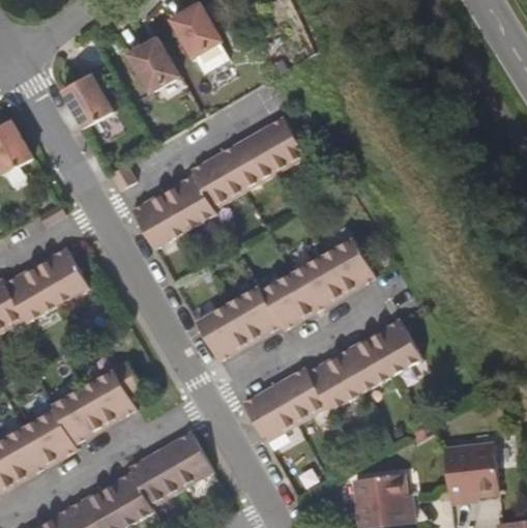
[(199,0),(196,0),(172,15),(194,50),(221,34),(201,0),(199,0)]
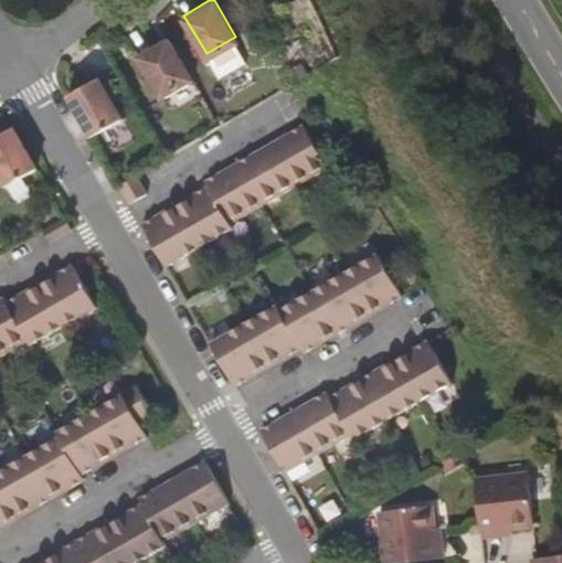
[(188,75),(165,34),(136,52),(159,92),(188,75)]
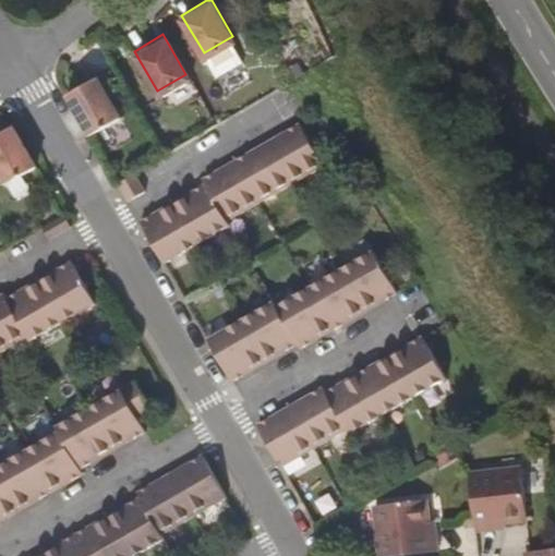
[(64,92),(87,131),(118,113),(94,74),(64,92)]
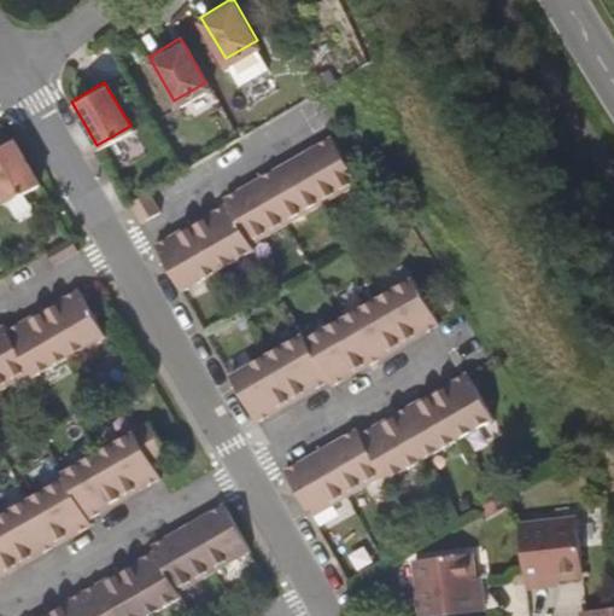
[(153,247),(180,294),(252,251),(249,247),(356,184),(327,135),(222,198),(226,204),(188,226),(153,247)]
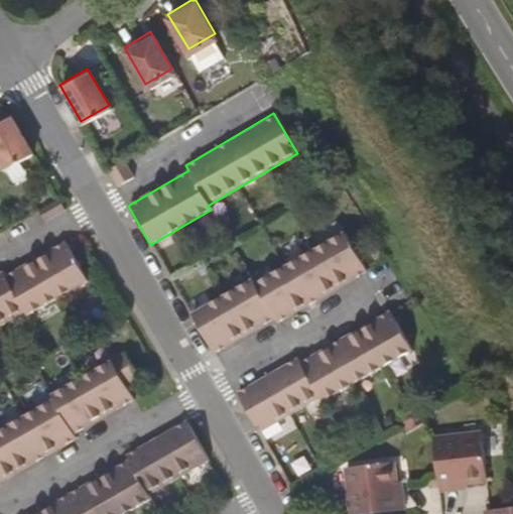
[(29,150),(9,114),(0,119),(0,162),(2,166),(29,150)]
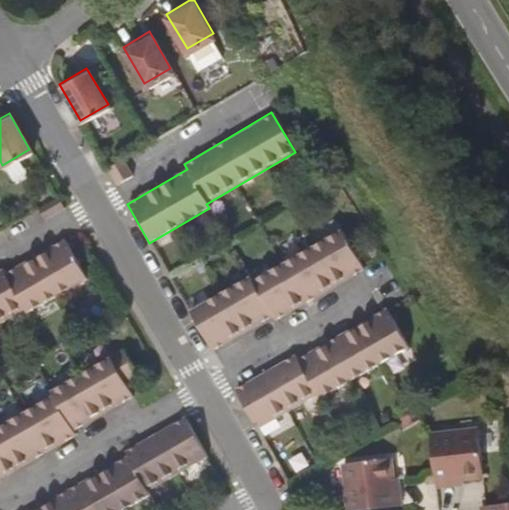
[(107,167),(116,185),(132,176),(122,160),(107,167)]
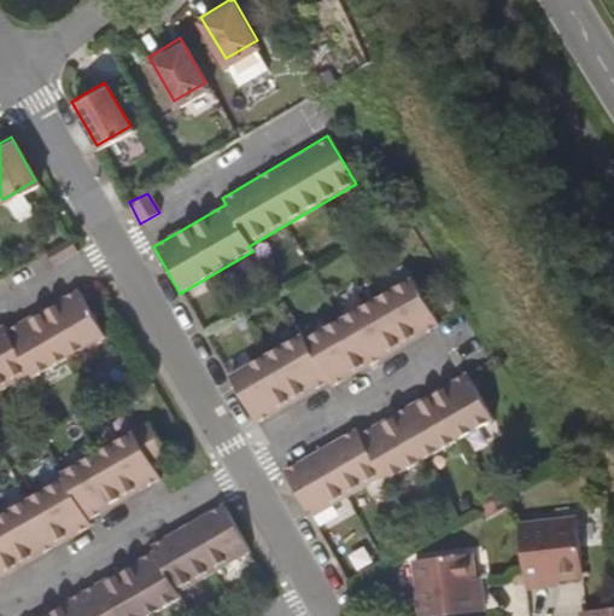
[(228,376),(255,424),(326,382),(328,388),(438,324),(410,277),(302,341),(298,335),(228,376)]
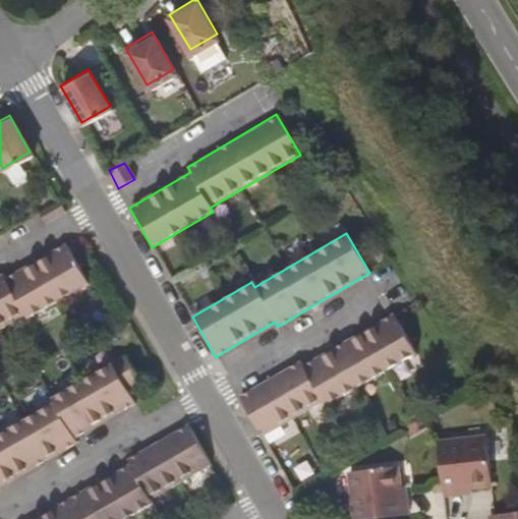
[(64,242),(33,260),(4,277),(0,271),(0,323),(23,310),(26,315),(85,281),(64,242)]
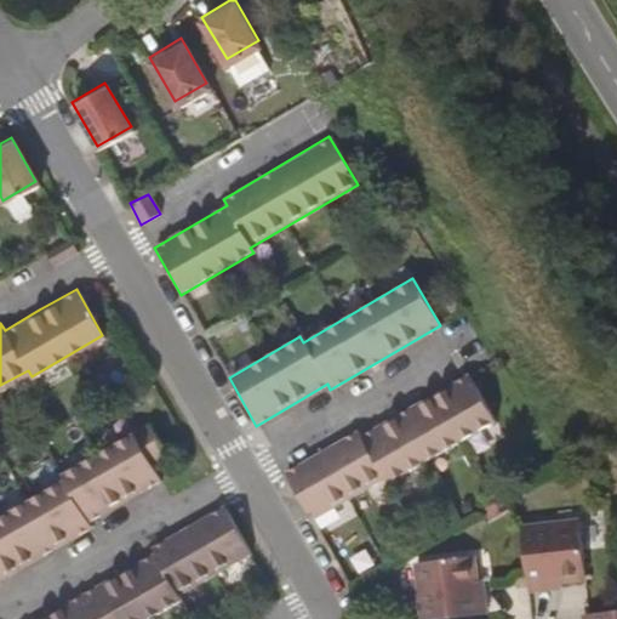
[(284,475),(310,521),(382,480),(386,483),(492,420),(466,374),(358,437),(356,432),(284,475)]
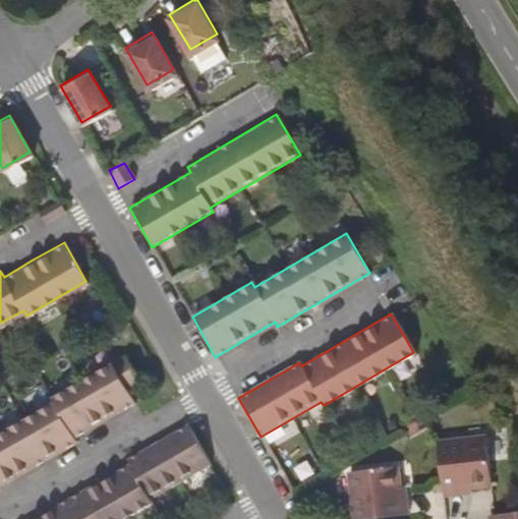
[(68,433),(98,415),(128,398),(120,385),(133,377),(118,351),(44,394),(47,399),(0,425),(0,477),(40,456),(70,438),(68,433)]
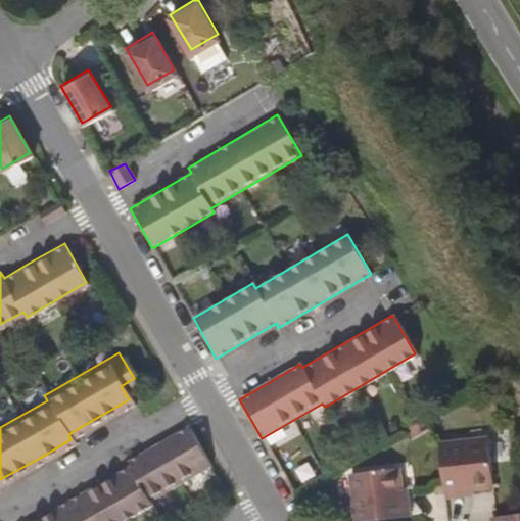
[(205,462),(182,422),(124,456),(127,461),(22,520),(112,520),(150,500),(147,496),(205,462)]
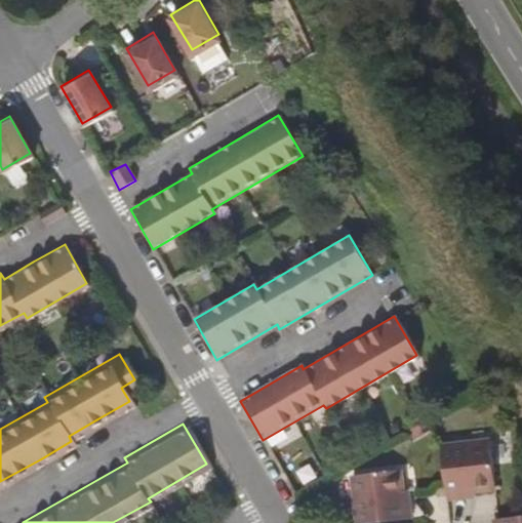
[(440,444),(446,497),(468,495),(468,489),(494,487),(489,438),(440,444)]
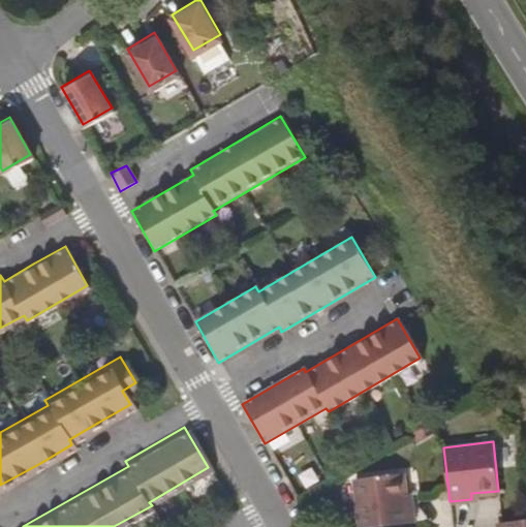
[(366,526),(413,521),(412,499),(405,500),(401,473),(353,479),(359,526),(366,526)]
